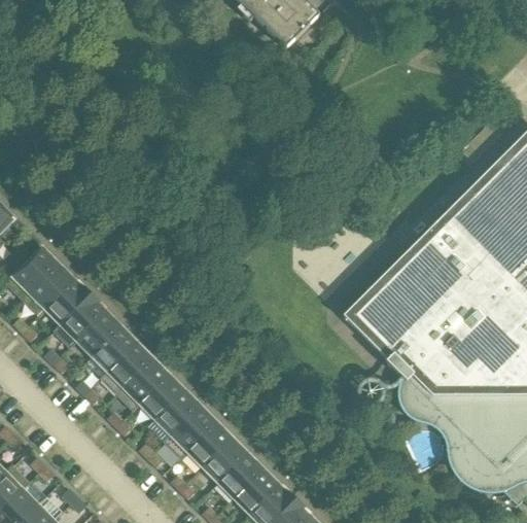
[(237,0),(285,47),(318,14),(304,0),(237,0)]
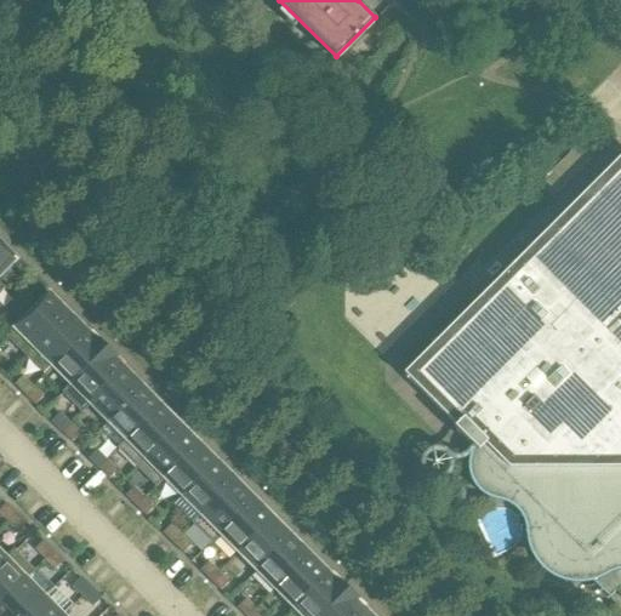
[(620,153),(404,370),(456,422),(454,425),(473,443),(471,446),(469,450),(468,454),(467,458),(467,462),(467,466),(467,468),(469,475),(471,477),(472,480),(474,484),(476,486),(479,489),(482,491),(484,494),(488,495),(491,496),(495,497),(502,498),(506,500),(508,501),(512,503),(514,506),(517,508),(519,511),(524,522),(525,528),(525,531),(525,536),(527,541),(528,543),(529,547),(531,552),(533,555),(535,559),(539,563),(541,566),(545,569),(548,571),(552,574),(557,576),(563,579),(568,580),(573,580),(576,581),(581,581),(586,580),(590,579),(593,579),(609,594),(620,581),(620,153)]
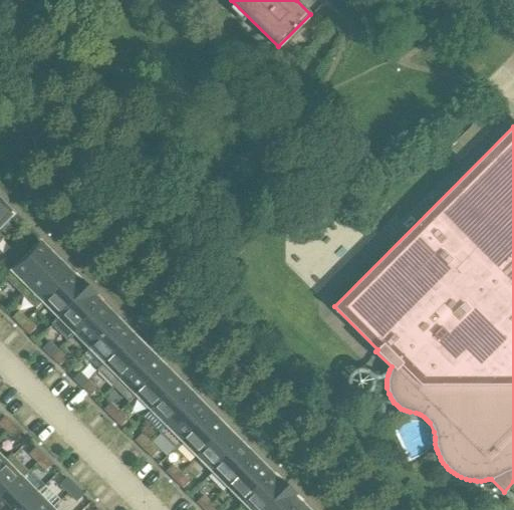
[(0,224),(12,213),(6,207),(8,205),(0,197),(0,224)]
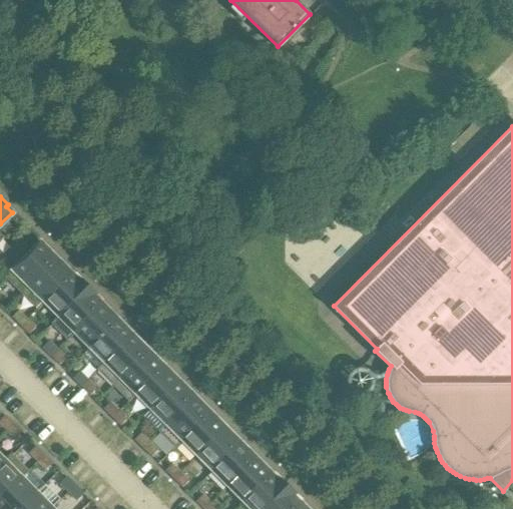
[(21,236),(12,245),(19,252),(28,243),(21,236)]
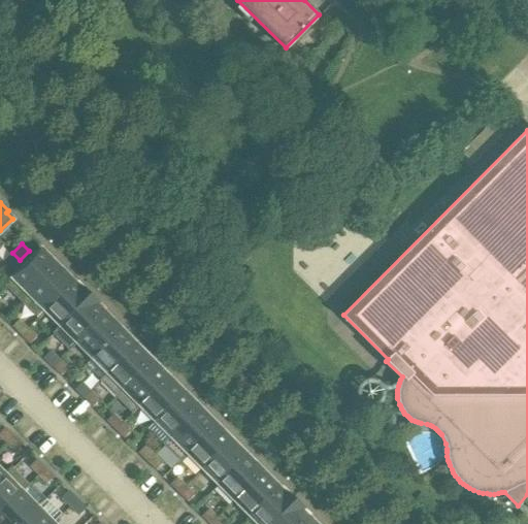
[(21,299),(22,300),(58,264),(41,247),(12,276),(5,284),(21,299)]
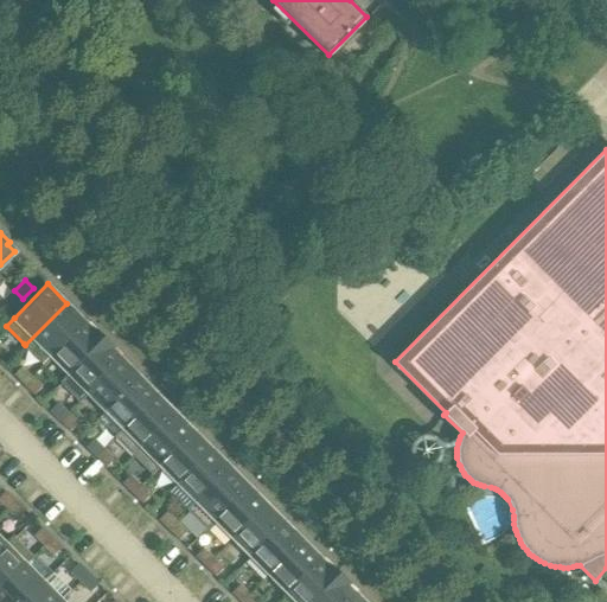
[(23,299),(14,290),(5,300),(13,308),(23,299)]
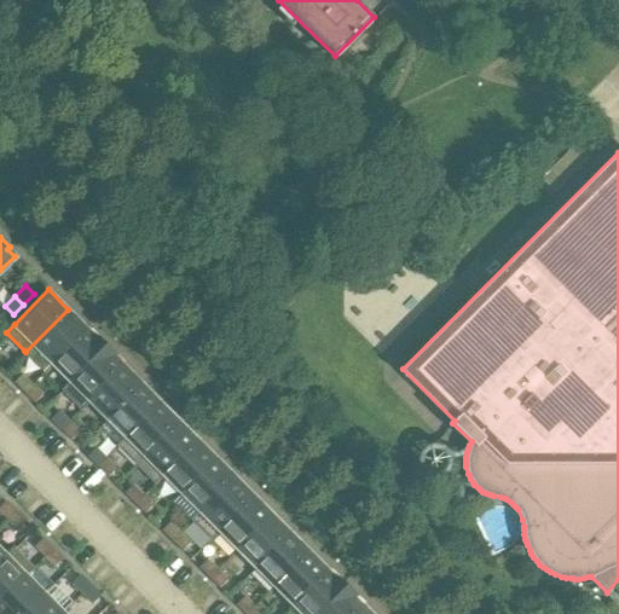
[(45,371),(53,363),(52,361),(86,328),(68,310),(25,352),(45,371)]
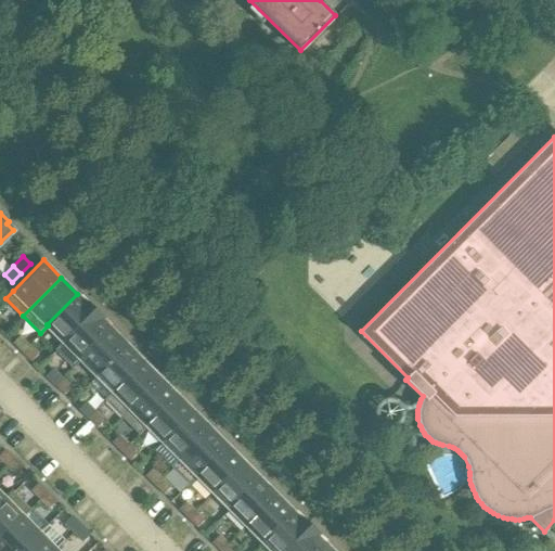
[(52,330),(62,341),(63,341),(95,308),(87,299),(85,300),(81,297),(77,294),(47,324),(48,325),(52,330)]
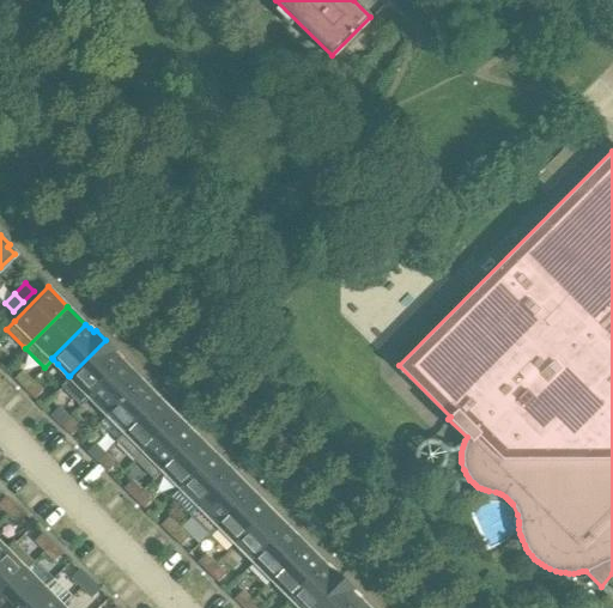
[(80,403),(89,396),(87,395),(122,360),(114,353),(116,351),(105,340),(70,376),(68,376),(61,384),(80,403)]
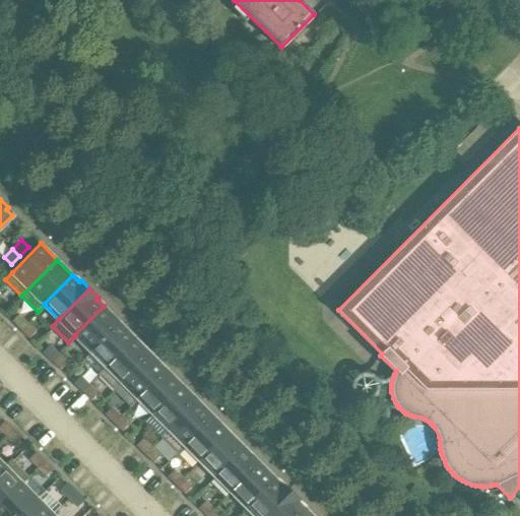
[(75,336),(90,350),(119,322),(118,321),(109,311),(104,306),(74,335),(75,336)]
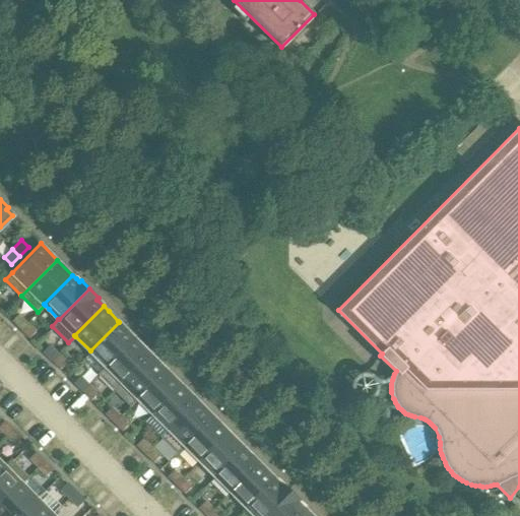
[(11,319),(20,327),(27,321),(18,312),(11,319)]
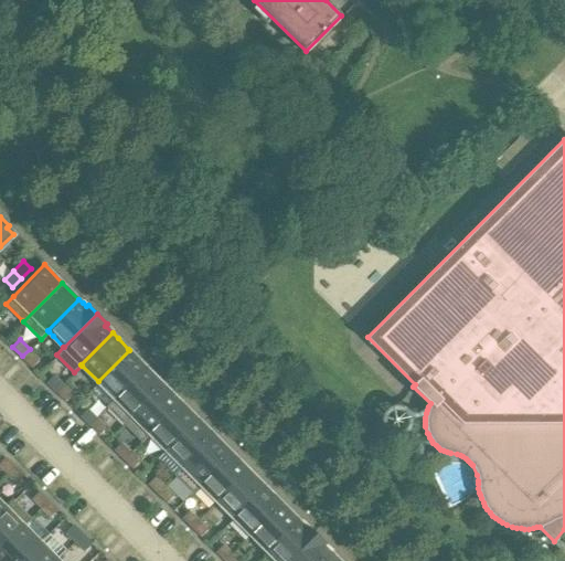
[(30,349),(22,356),(31,366),(39,358),(30,349)]
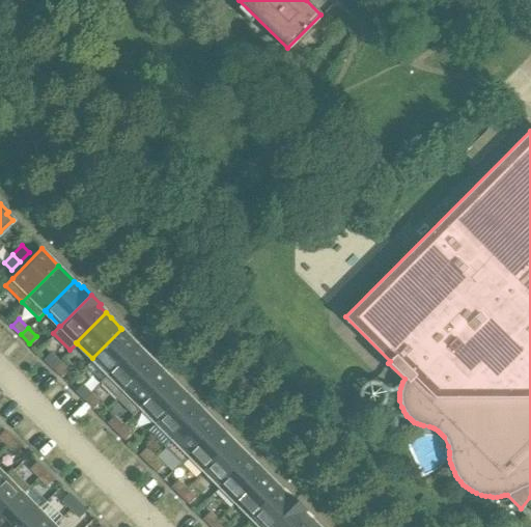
[(92,358),(107,373),(108,373),(137,344),(121,329),(92,358)]
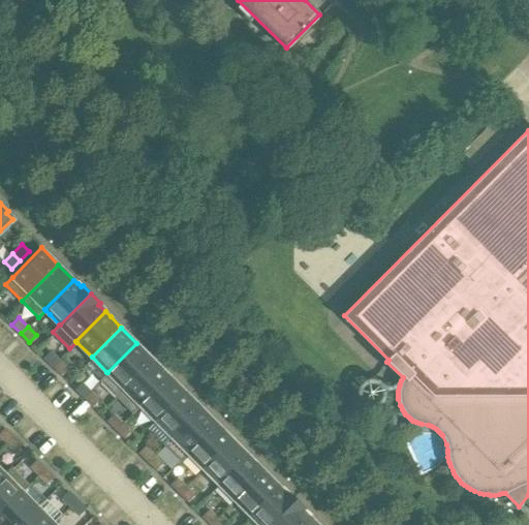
[(116,395),(153,359),(136,343),(107,372),(106,372),(99,378),(116,395)]
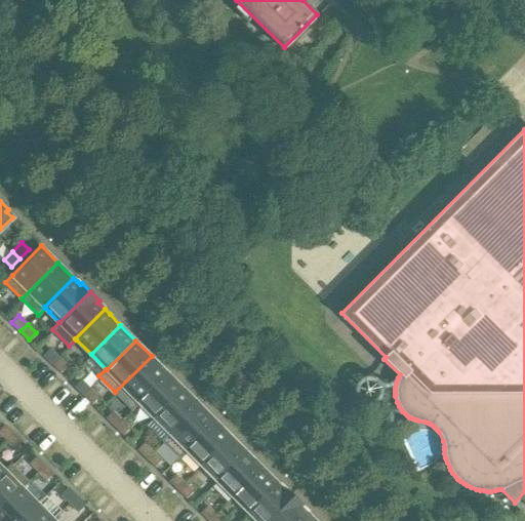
[(43,354),(51,362),(58,355),(50,347),(43,354)]
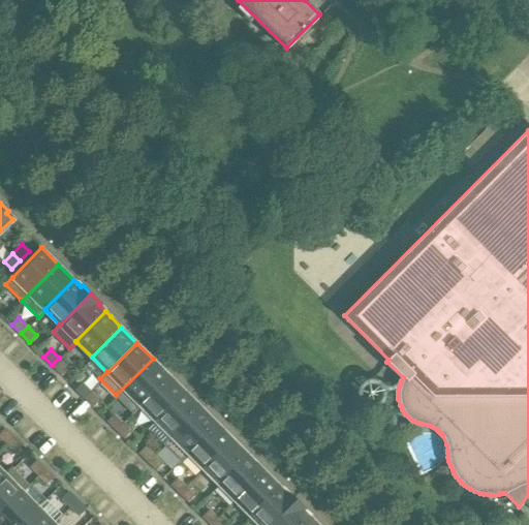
[(59,358),(52,365),(61,373),(68,366),(59,358)]
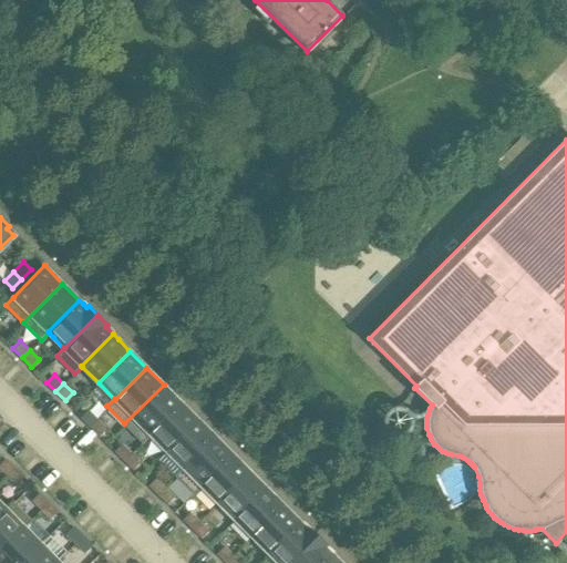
[(142,441),(150,434),(148,433),(181,401),(164,385),(124,423),(142,441)]
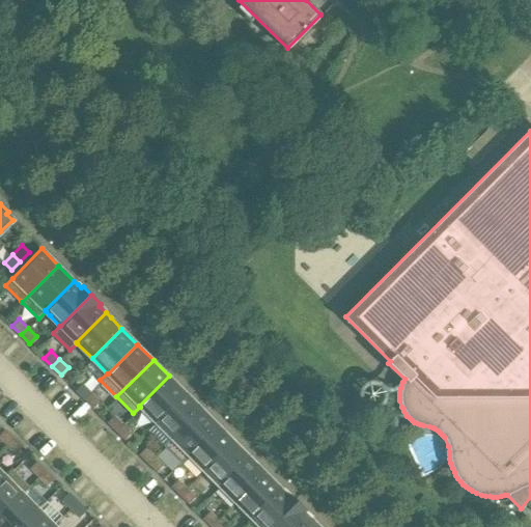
[(140,407),(156,421),(185,392),(169,376),(139,406),(140,407)]
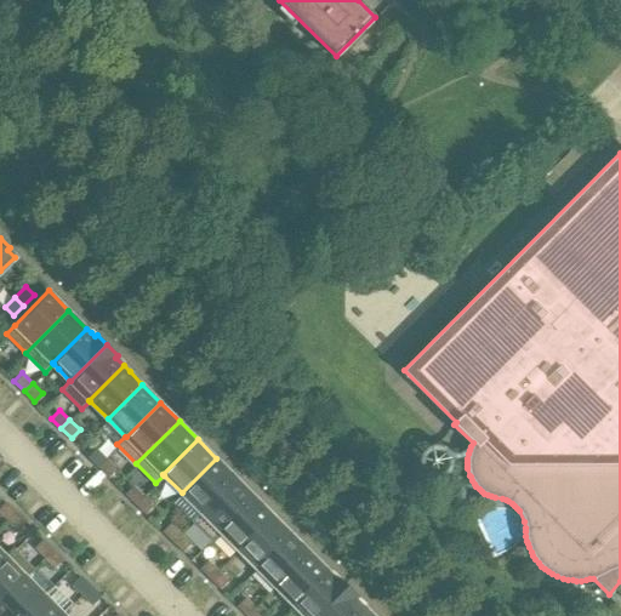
[(87,455),(98,466),(107,457),(96,446),(87,455)]
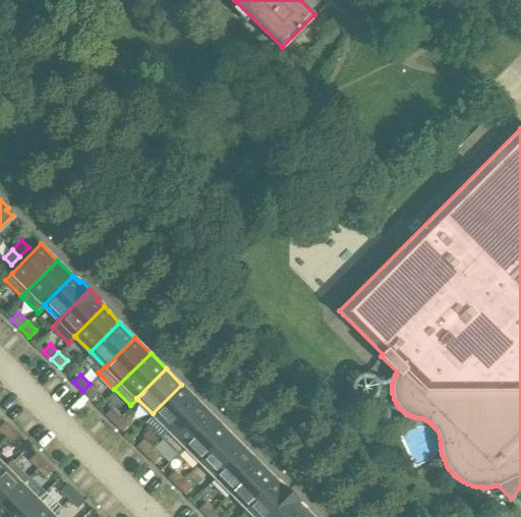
[(90,384),(82,391),(91,399),(98,392),(90,384)]
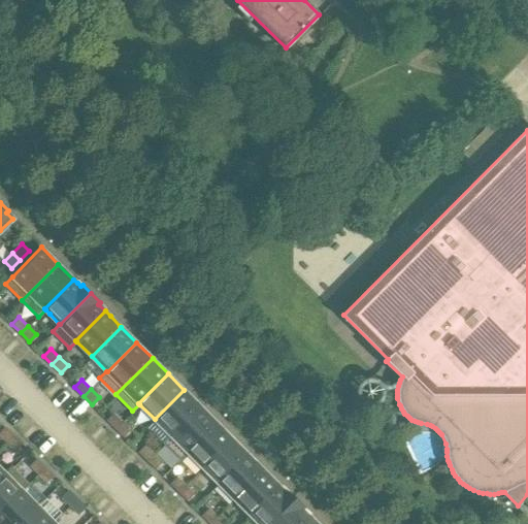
[(156,420),(170,434),(170,435),(200,405),(184,390),(155,419),(156,420)]
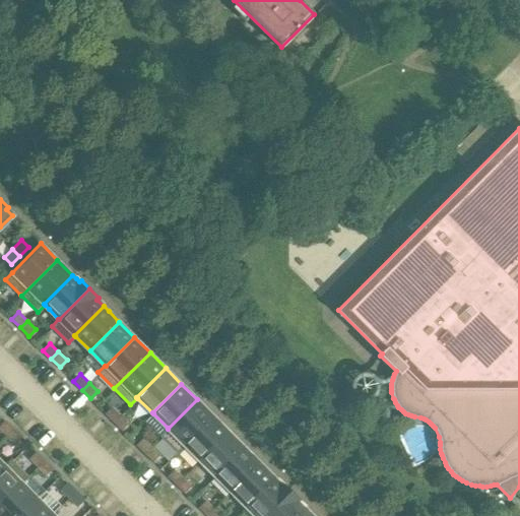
[(178,452),(184,445),(184,444),(212,415),(197,399),(168,429),(168,428),(160,435),(178,452)]
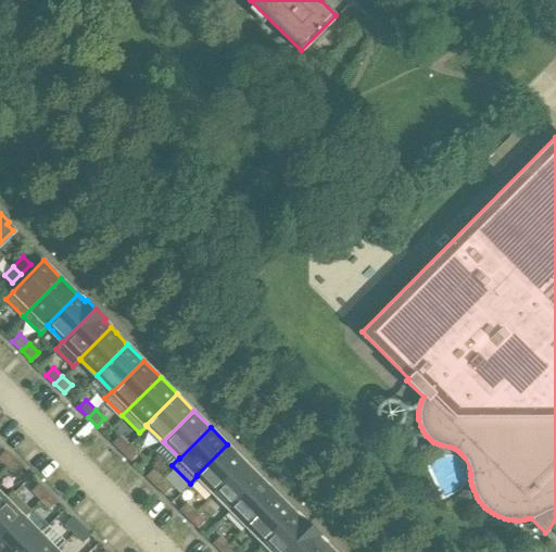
[(112,441),(121,450),(128,442),(119,434),(112,441)]
